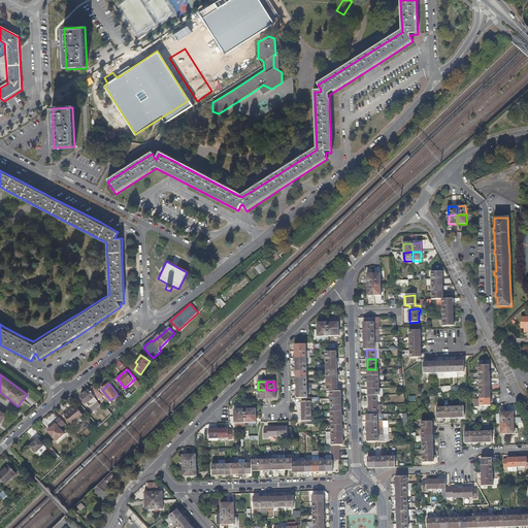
[(96,387),(93,390),(98,397),(101,394),(96,387)]
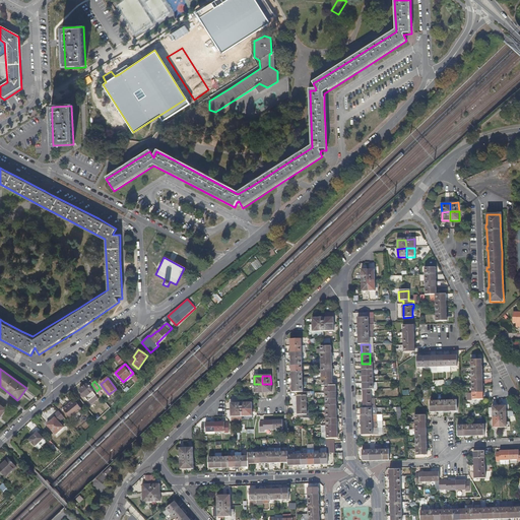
[(83,395),(85,397),(93,392),(87,384),(79,390),(80,391),(79,392),(82,396),(83,395)]
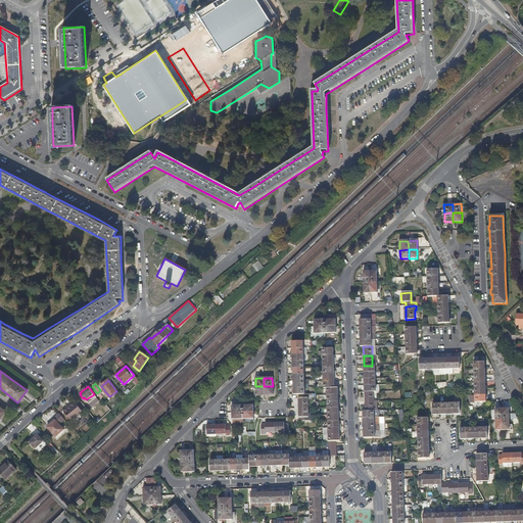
[(265,395),(264,386),(255,386),(255,395),(265,395)]
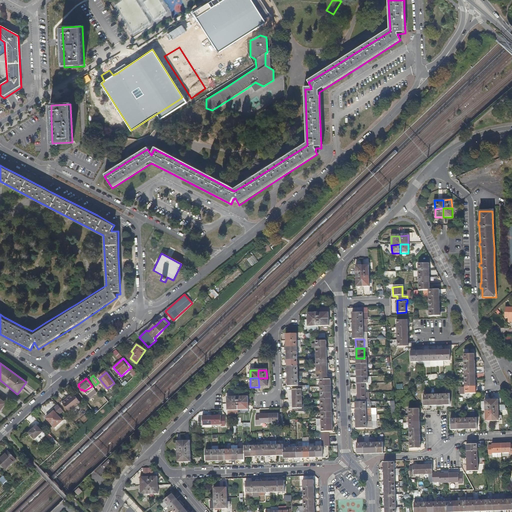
[(267,386),(267,378),(258,378),(259,387),(267,386)]
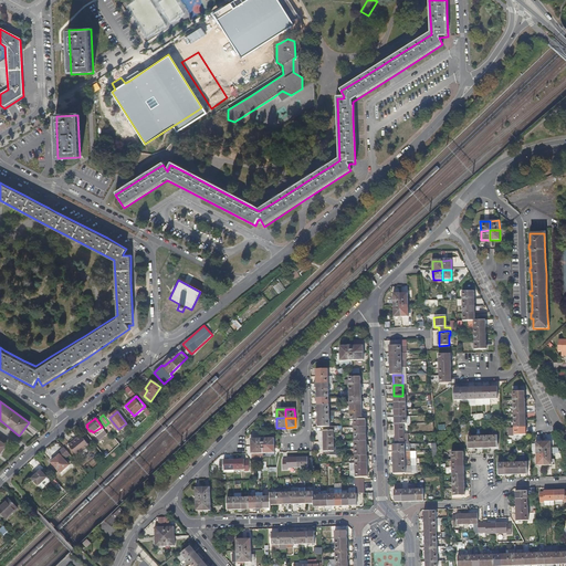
[(119,432),(128,425),(126,423),(118,429),(113,422),(112,423),(119,432)]
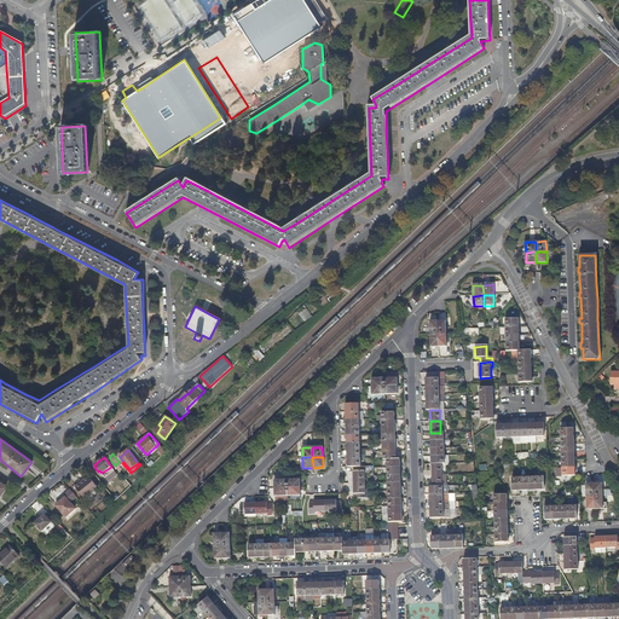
[(441,475),(441,463),(439,463),(432,464),(432,475),(441,475)]
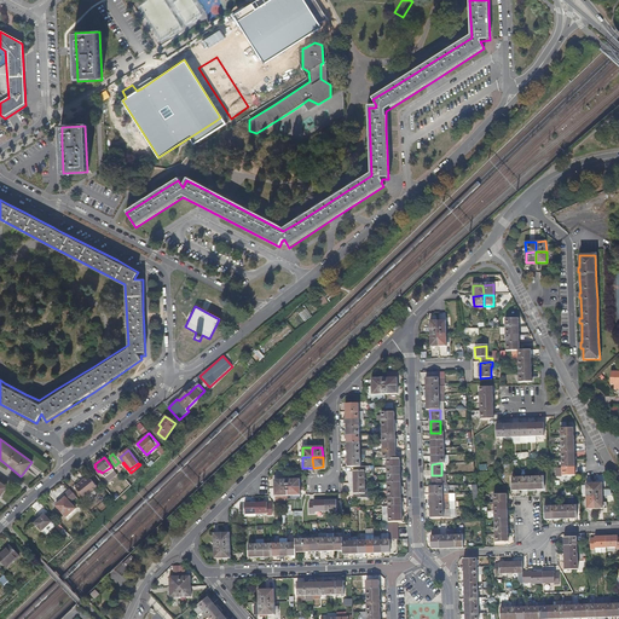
[(102,473),(105,479),(115,470),(111,467),(102,473)]
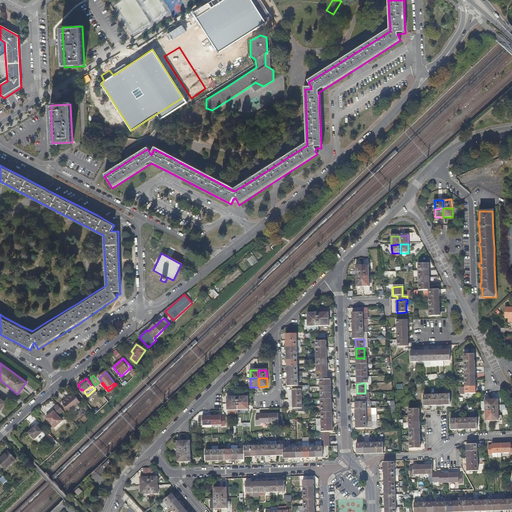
[(302,399),(302,390),(303,390),(303,386),(298,386),(293,386),(293,390),(292,390),(292,399),(302,399)]
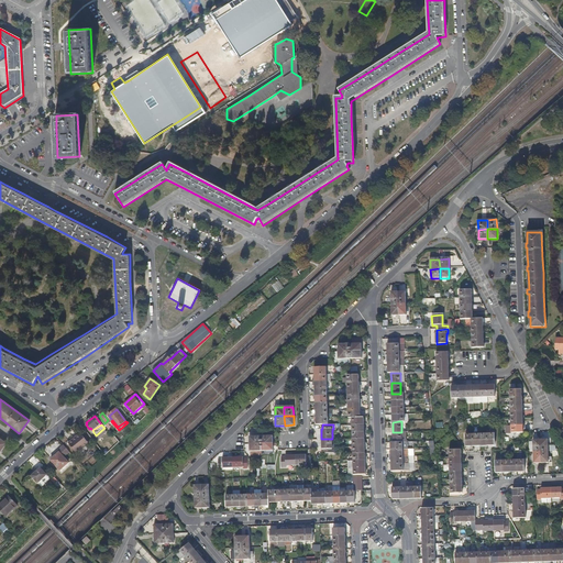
[(98,437),(107,430),(105,428),(96,435),(98,437)]
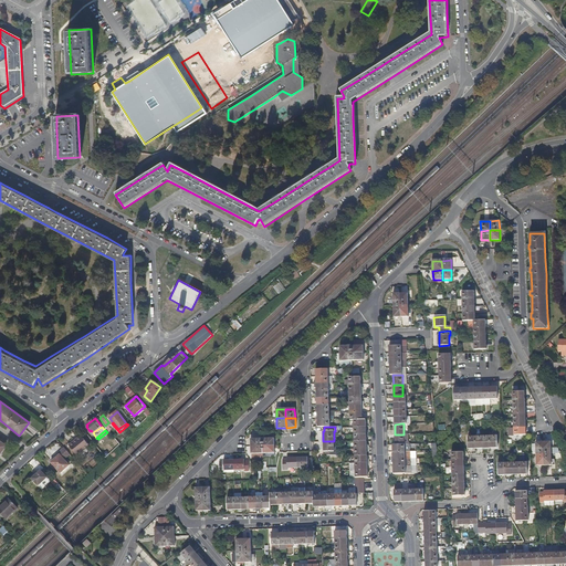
[(90,443),(81,433),(70,444),(77,453),(90,443)]
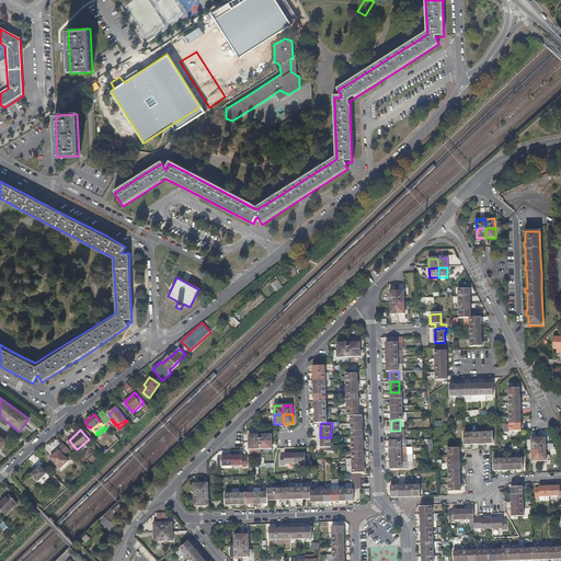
[(401,441),(400,431),(391,431),(392,441),(401,441)]
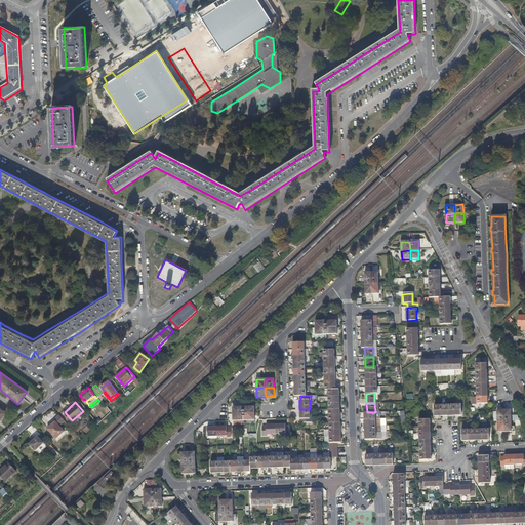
[(310,418),(310,409),(299,409),(300,419),(301,419),(301,422),(312,422),(312,418),(310,418)]
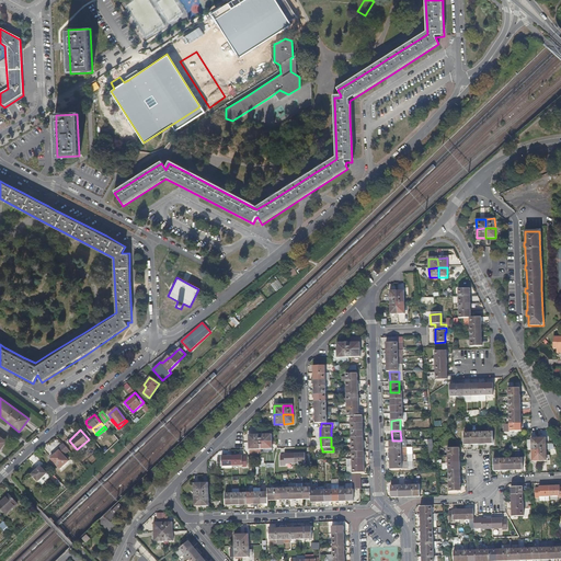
[(70,462),(64,455),(69,449),(64,444),(58,449),(59,450),(50,458),(61,470),(70,462)]
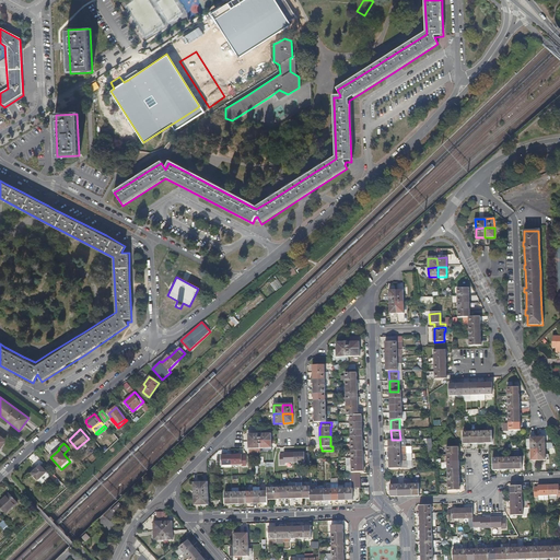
[(295,463),(295,453),(286,453),(286,454),(281,455),(281,465),(286,465),(286,464),(295,463)]
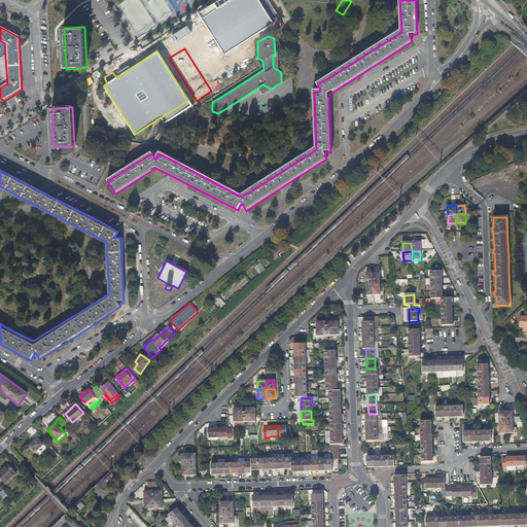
[(291,436),(291,427),(287,427),(287,426),(278,426),(278,435),(288,435),(288,436),(291,436)]
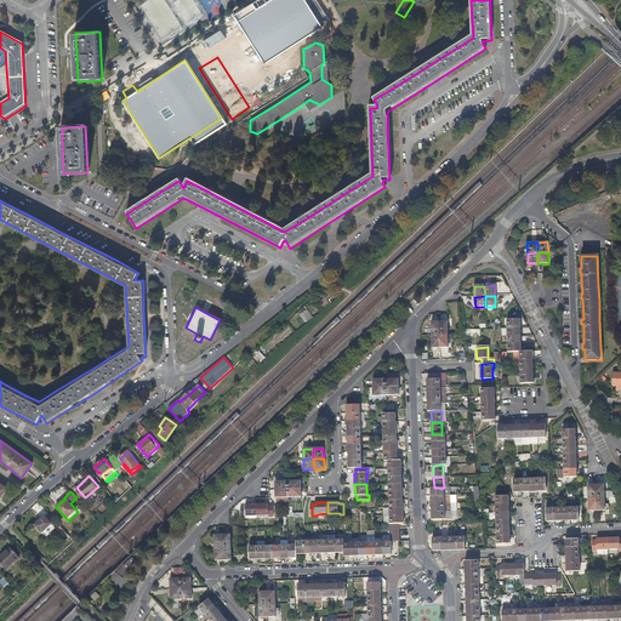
[(257,516),(257,505),(246,505),(246,507),(241,507),(241,518),(246,518),(246,517),(257,516)]
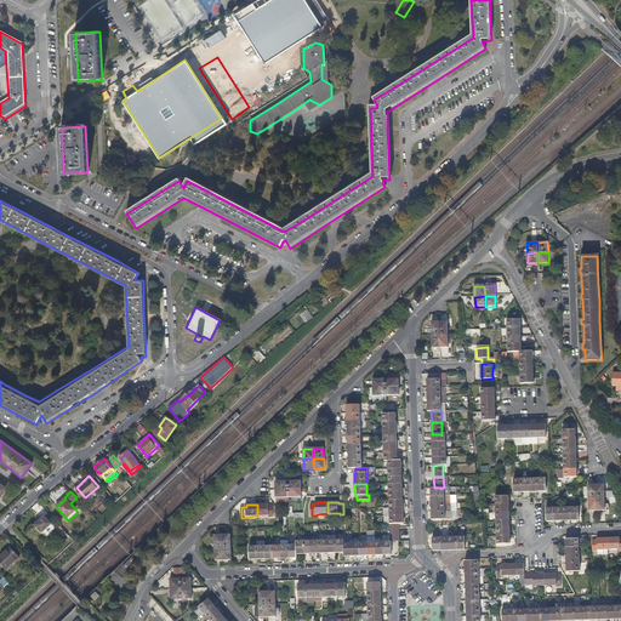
[(273,517),(273,506),(268,506),(268,505),(257,505),(257,516),(268,516),(268,517),(273,517)]
